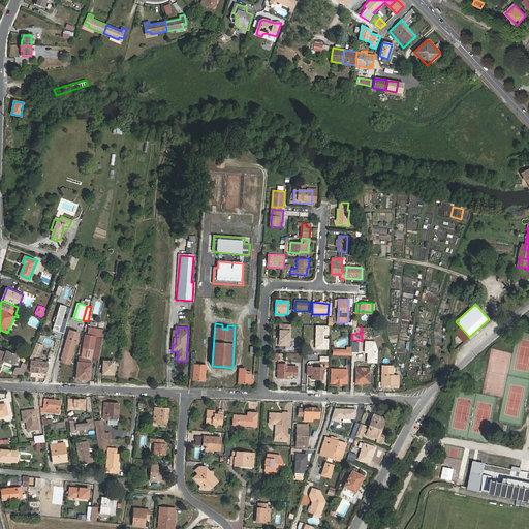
[(63,359),(71,361),(80,334),(70,331),(62,359),(63,359)]
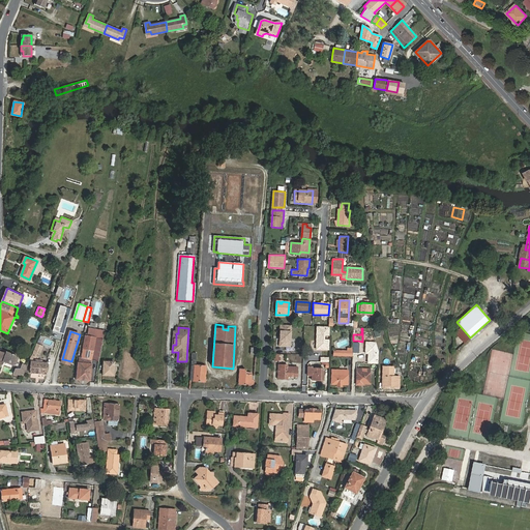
[(99,361),(105,340),(96,337),(97,333),(87,331),(87,333),(85,333),(85,335),(86,335),(82,358),(99,361)]
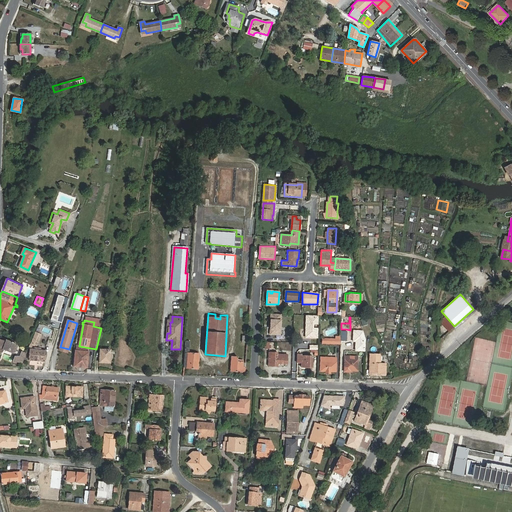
[(37,345),(41,334),(38,333),(39,331),(37,331),(37,332),(36,332),(32,343),(37,345)]
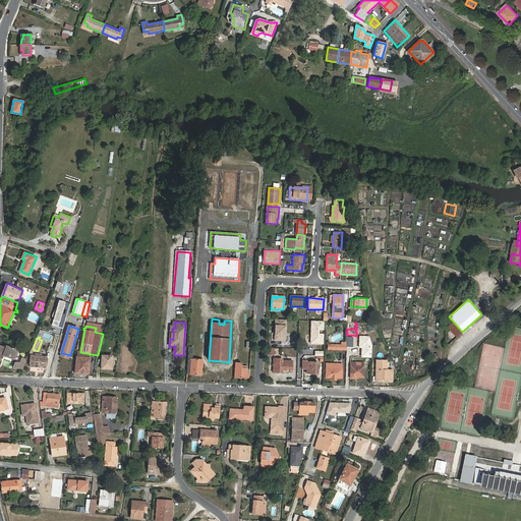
[(0,345),(0,356),(3,358),(4,356),(14,359),(17,350),(15,349),(15,348),(13,348),(13,349),(7,347),(7,348),(0,345)]
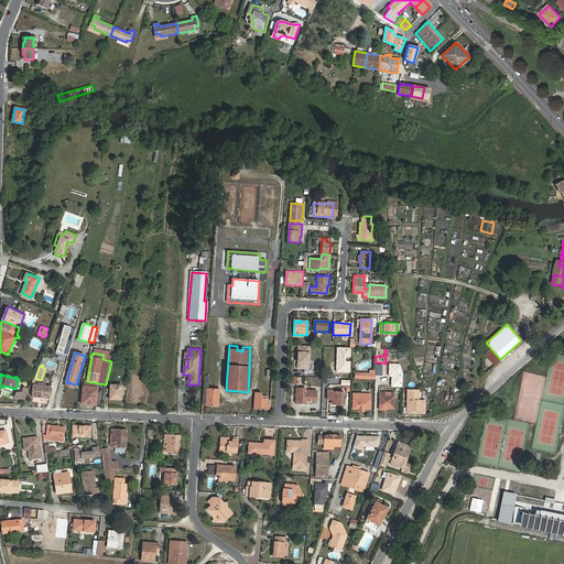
[(209,382),(204,382),(203,405),(219,407),(220,390),(209,389),(209,382)]
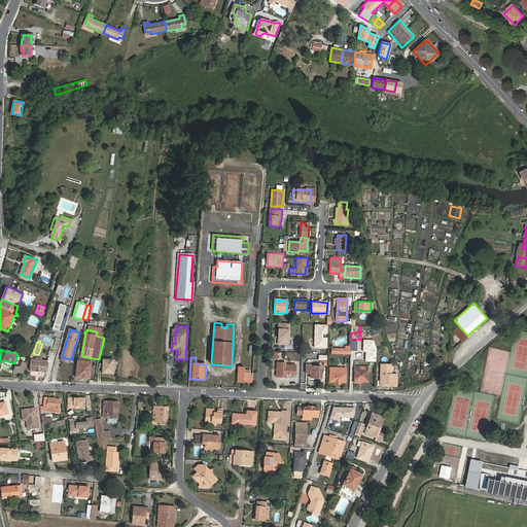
[(46,372),(47,361),(31,359),(30,371),(46,372)]
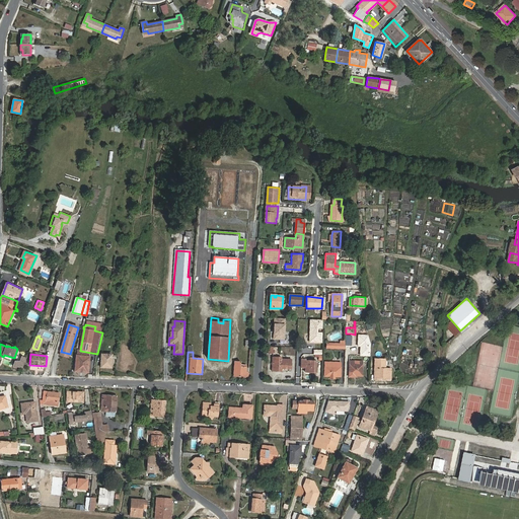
[(107,366),(113,366),(113,355),(102,354),(101,367),(107,367),(107,366)]
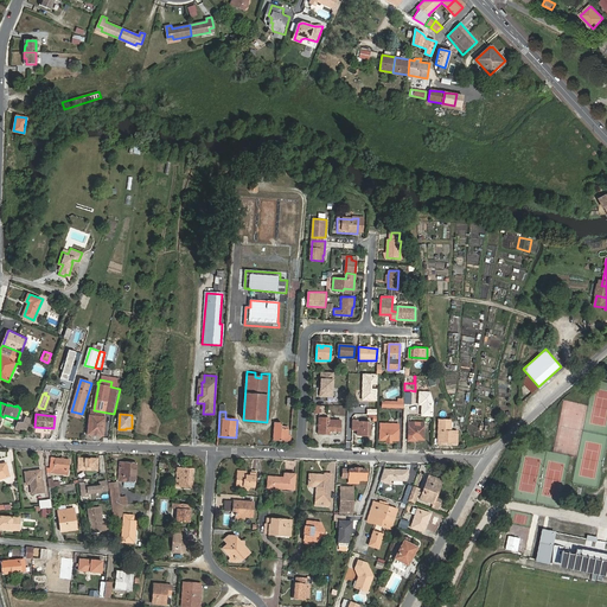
[(104,436),(106,417),(90,416),(89,435),(104,436)]
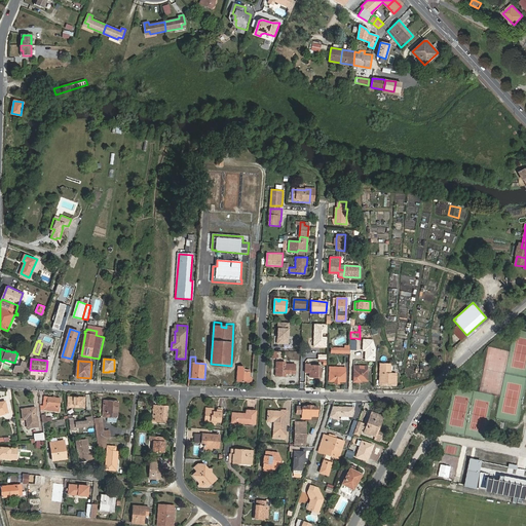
[(294,374),(295,365),(286,364),(286,367),(276,367),(276,376),(286,377),(286,374),(294,374)]
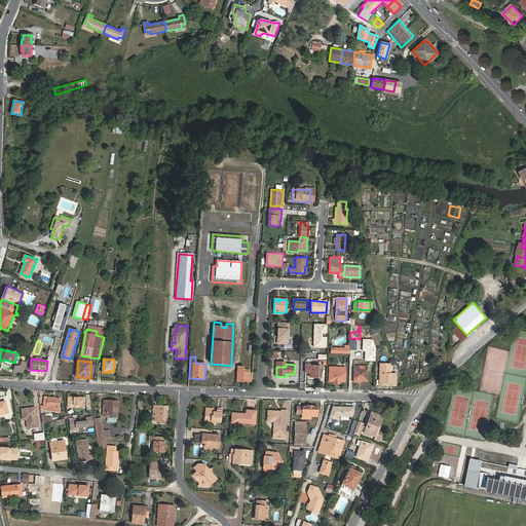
[(13,374),(24,375),(27,367),(22,365),(21,370),(15,369),(13,374)]
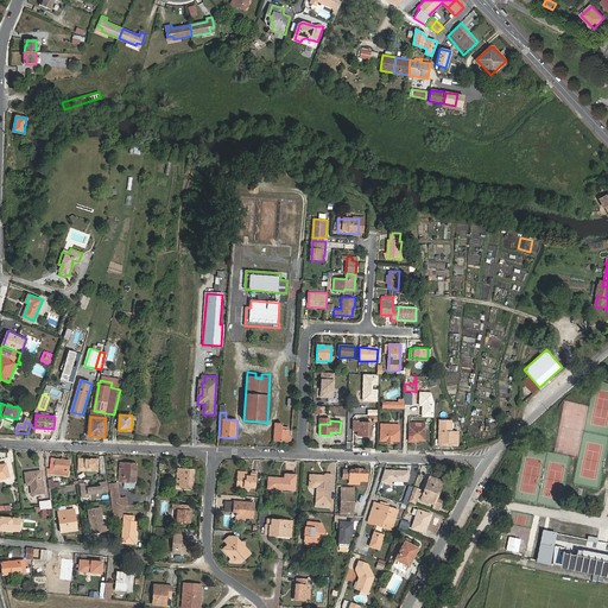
[(365,435),(365,436),(371,437),(371,423),(360,423),(360,422),(354,422),(354,430),(358,430),(358,435),(365,435)]
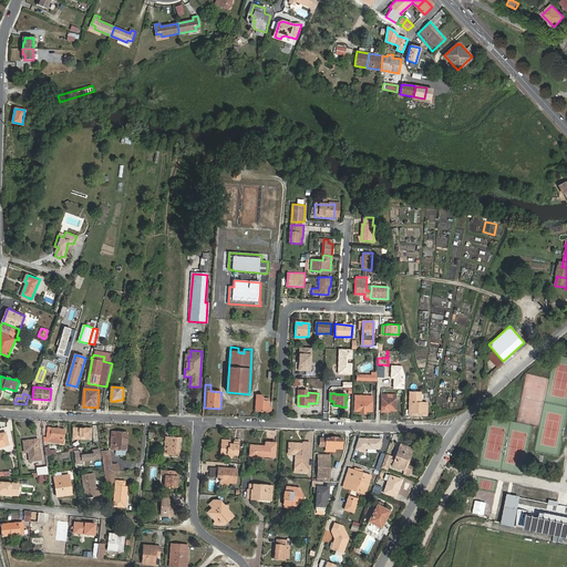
[(424,410),(425,404),(422,403),(422,394),(410,393),(409,415),(414,415),(414,414),(421,414),(421,416),(426,416),(428,410),(424,410)]
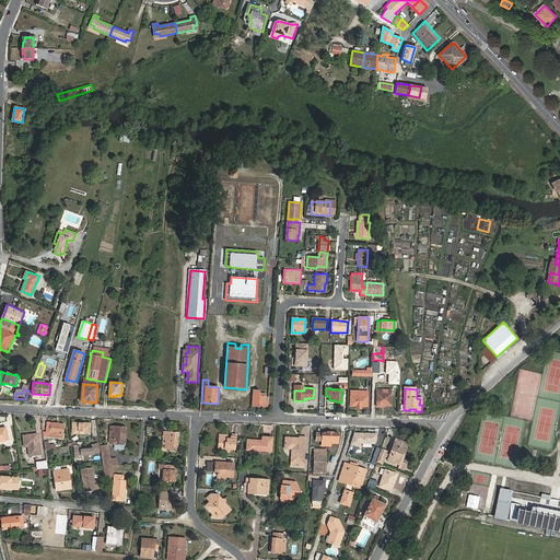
[(383,406),(391,406),(391,394),(392,389),(377,389),(377,407),(383,407),(383,406)]
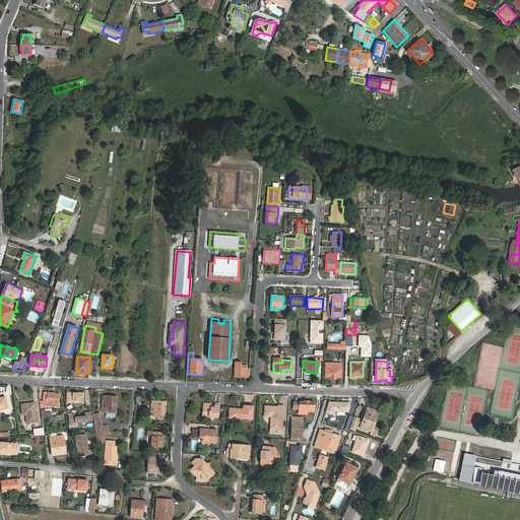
[(247,378),(250,378),(250,373),(247,373),(248,367),(242,366),(242,364),(236,363),(236,377),(247,378)]
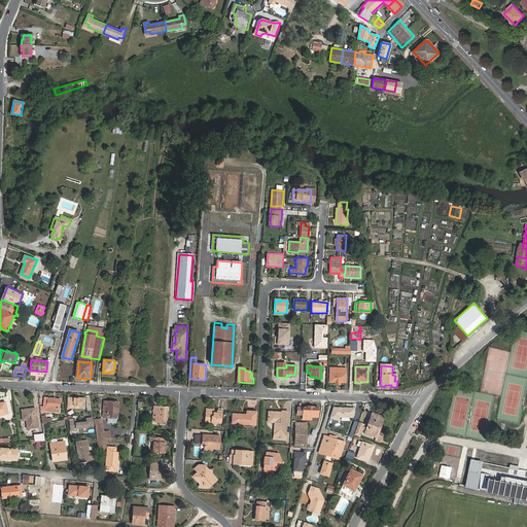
[(343,371),(330,371),(330,382),(336,383),(336,384),(342,385),(342,383),(348,383),(348,374),(343,373),(343,371)]
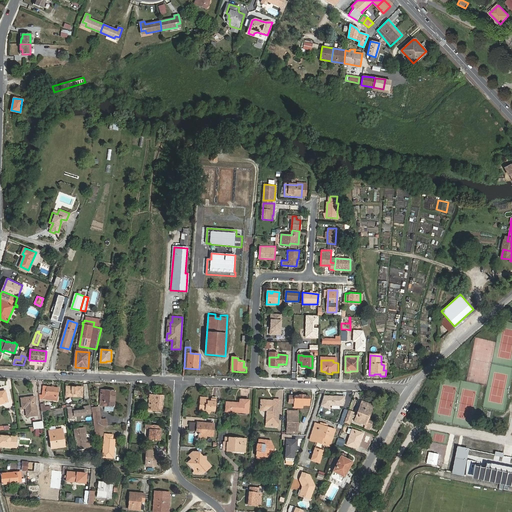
[(83,396),(83,387),(68,386),(67,396),(83,396)]
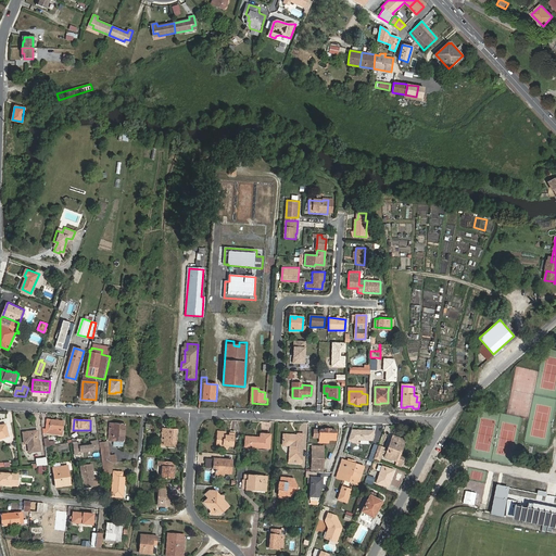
[(62,430),(63,421),(50,420),(46,420),(46,429),(49,429),(49,430),(62,430)]
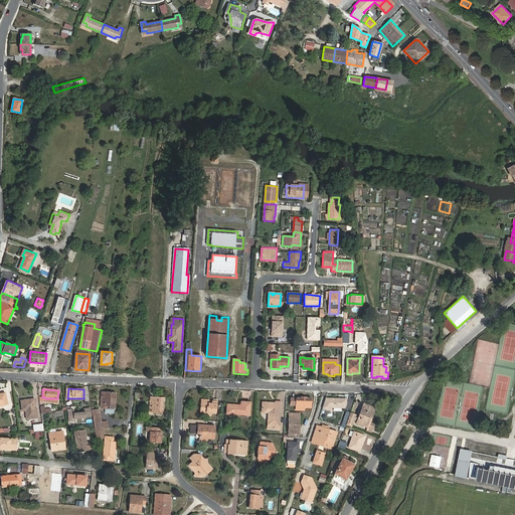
[(105,407),(115,408),(117,393),(106,392),(104,392),(104,394),(106,394),(105,404),(103,404),(103,406),(105,407)]
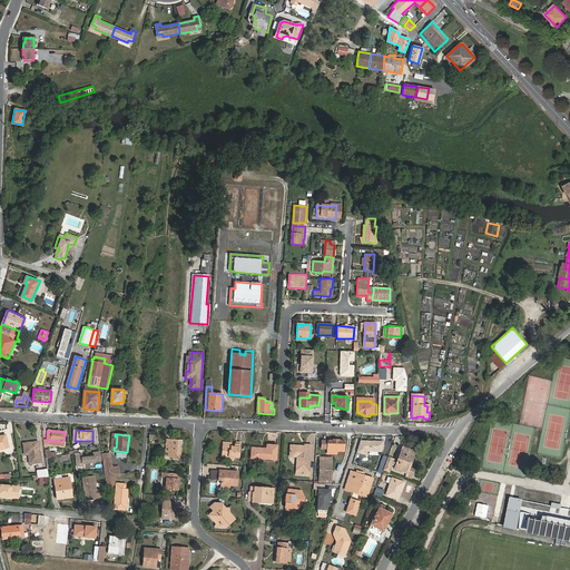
[(6,435),(0,435),(0,450),(9,448),(6,435)]
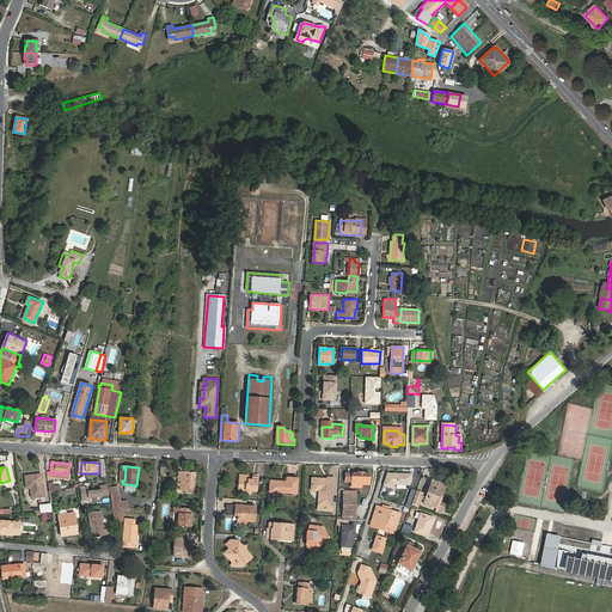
[(184,482),(183,491),(195,493),(196,473),(179,471),(179,481),(184,482)]
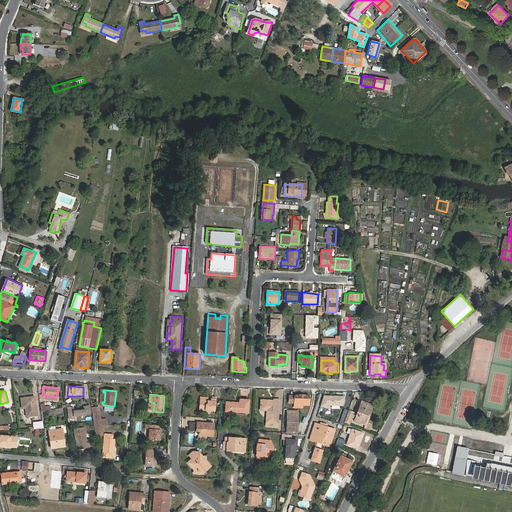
[(25,405),(25,408),(26,417),(35,415),(33,396),(21,398),(22,405),(25,405)]
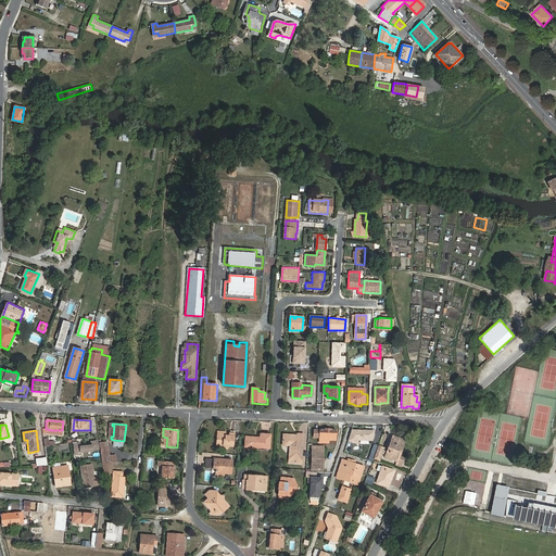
[(325,440),(329,441),(337,441),(337,431),(331,431),(331,430),(326,430),(315,430),(315,438),(320,439),(320,443),(325,443),(325,440)]
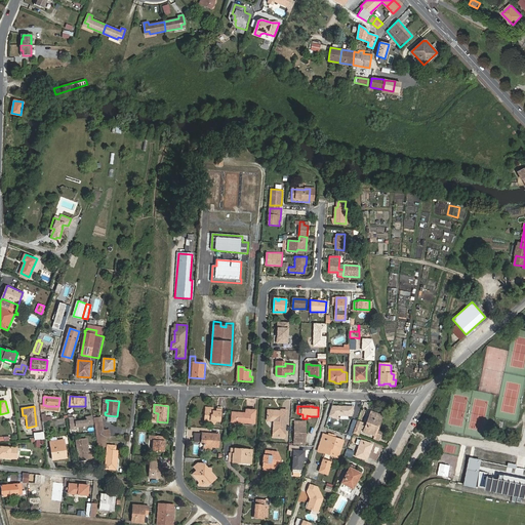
[(232,420),(254,422),(255,409),(247,408),(246,412),(233,411),(232,420)]
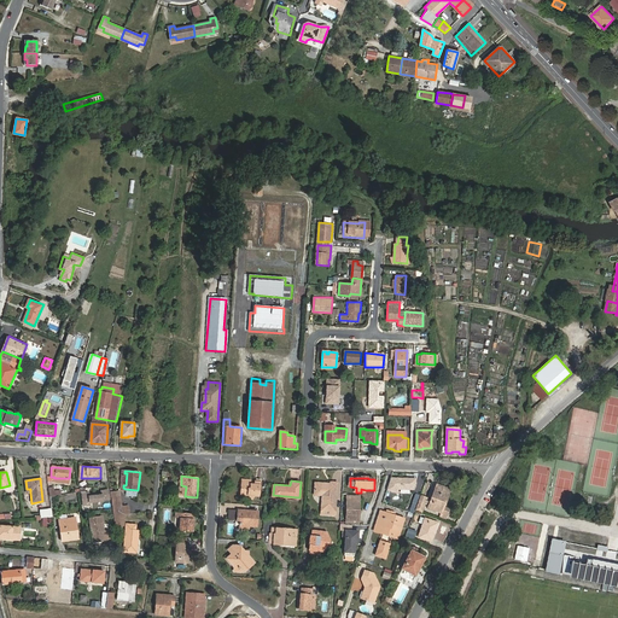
[(251,483),(242,483),(240,496),(260,497),(261,483),(256,482),(256,483),(256,485),(250,484),(251,483)]
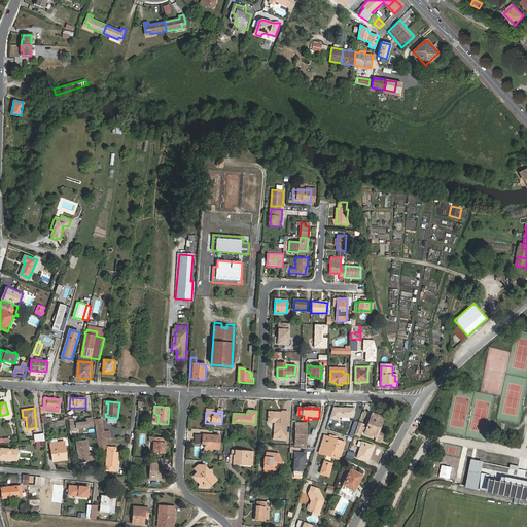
[(275,434),(285,435),(287,412),(282,412),(282,413),(269,412),(269,420),(276,420),(275,423),(275,434)]
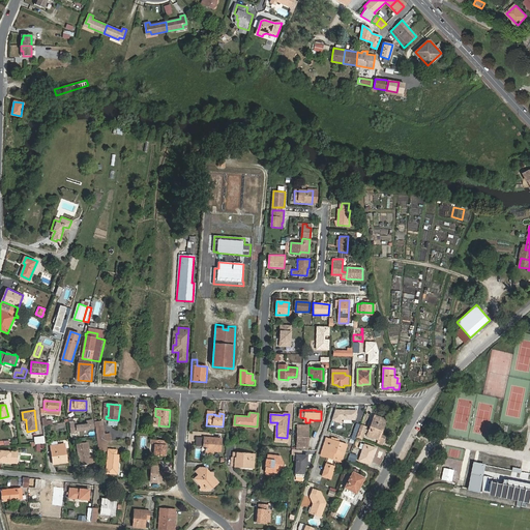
[(382,428),(385,419),(375,415),(367,435),(379,439),(379,440),(385,443),(387,438),(381,436),(382,431),(381,430),(380,428),(382,428)]
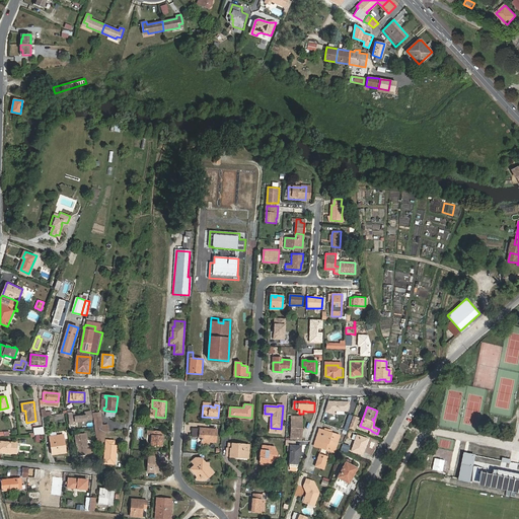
[(301,440),(302,417),(292,417),(290,440),(301,440)]
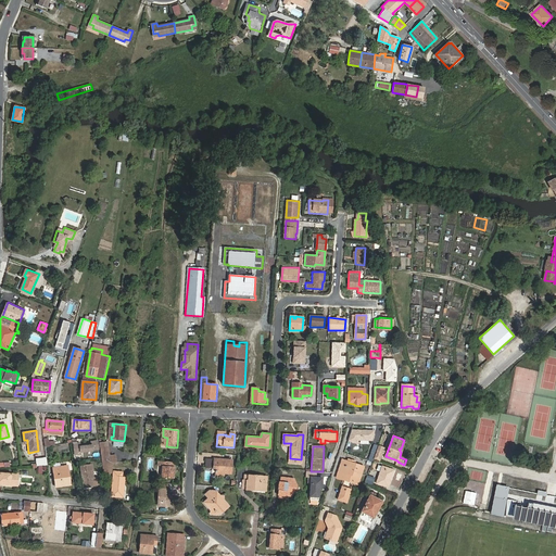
[(102,450),(103,465),(112,464),(112,459),(115,459),(115,456),(108,457),(106,449),(102,450)]
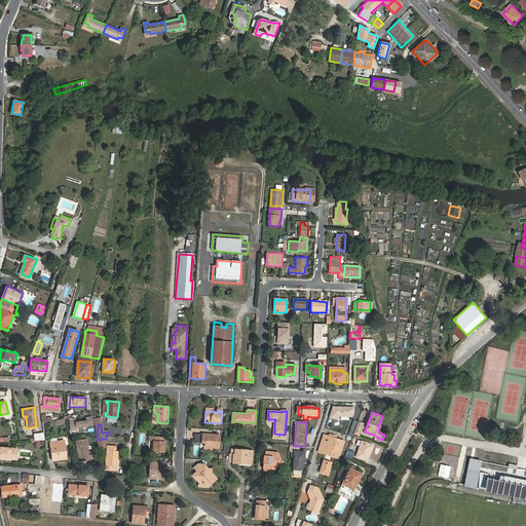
[(220,436),(203,435),(202,435),(196,435),(195,443),(204,443),(204,450),(212,450),(212,448),(220,448),(220,436)]
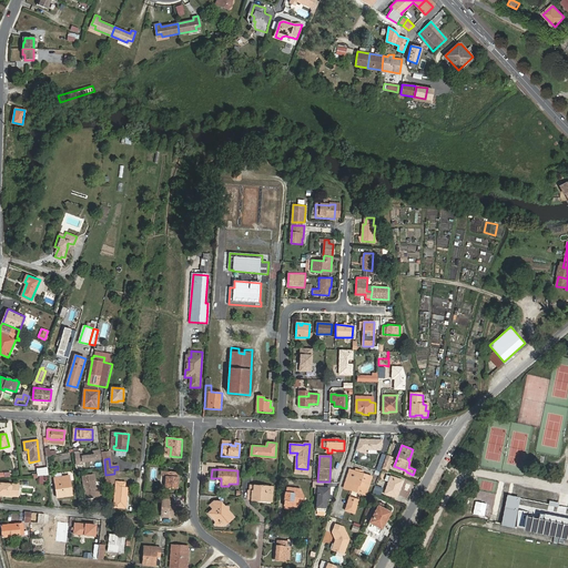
[(164,488),(176,488),(176,480),(179,480),(180,472),(161,470),(161,475),(165,476),(164,488)]
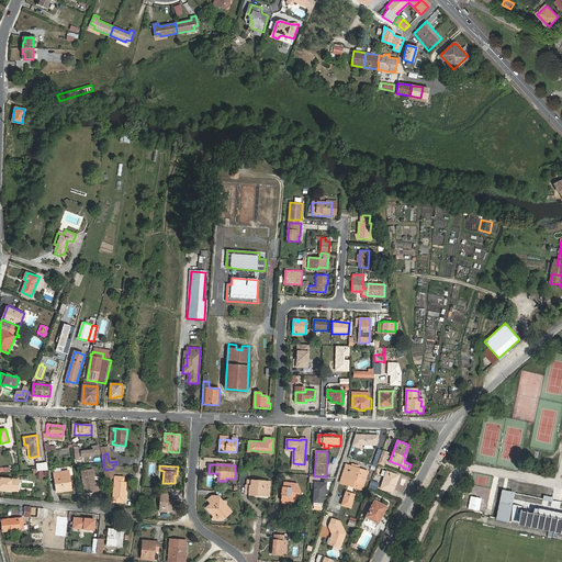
[(351,467),(346,465),(343,476),(350,480),(352,473),(361,475),(359,482),(364,484),(369,472),(358,469),(358,470),(351,469),(351,467)]
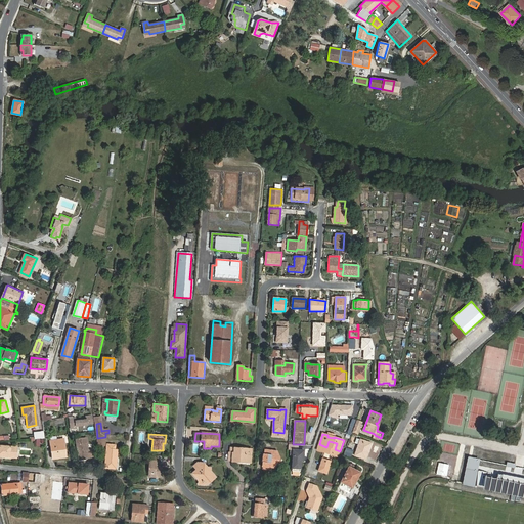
[(79,450),(80,460),(89,459),(89,461),(94,461),(93,449),(88,450),(87,437),(76,439),(77,447),(79,447),(79,450)]
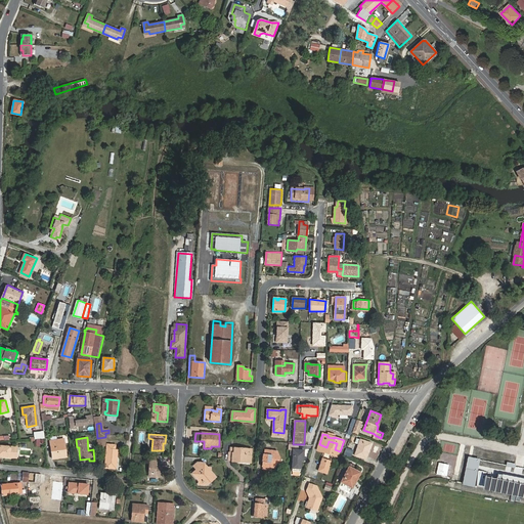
[(63,444),(66,443),(64,439),(50,441),(53,459),(68,456),(67,452),(64,452),(63,444)]
